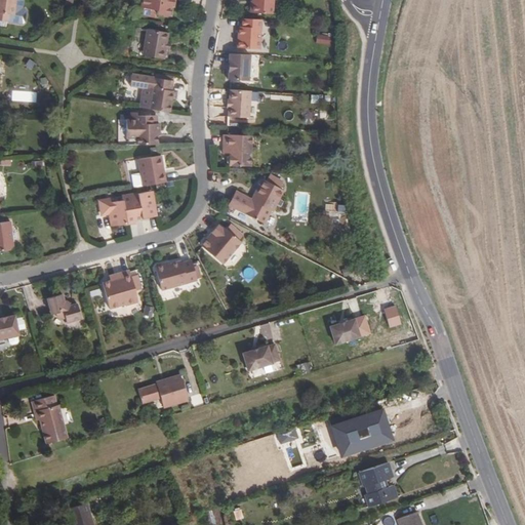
[(0,0),(0,19),(9,21),(11,19),(12,8),(12,6),(9,6),(9,0),(0,0)]
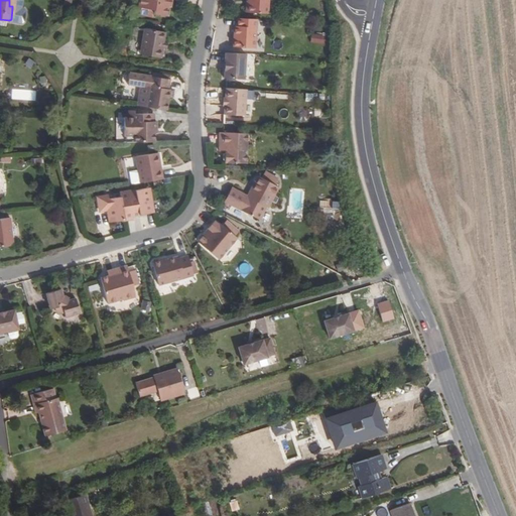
[(138,0),(138,5),(138,7),(139,9),(155,10),(154,14),(168,15),(169,7),(171,7),(172,0),(138,0)]
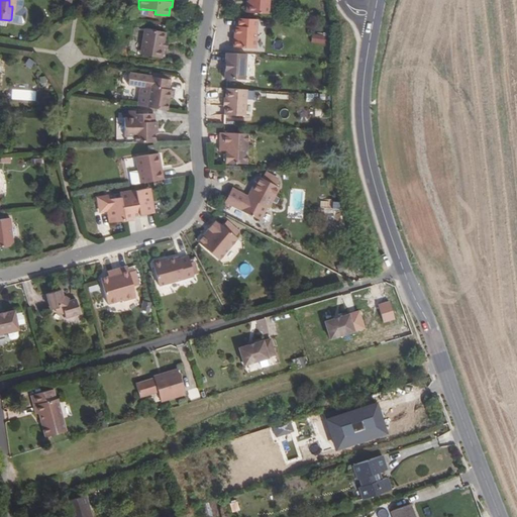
[(270,0),(249,0),(248,14),(269,15),(270,0)]
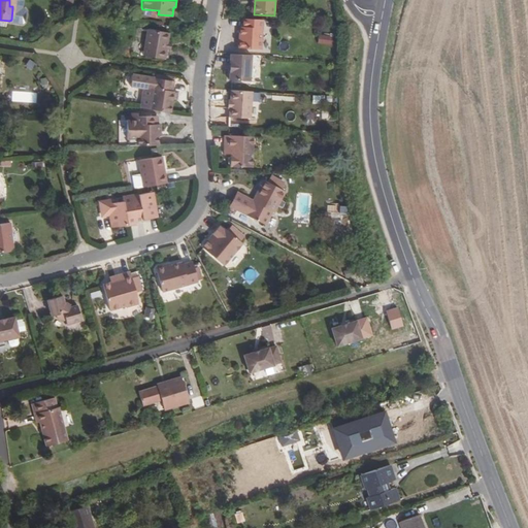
[(261,50),(263,20),(243,19),(242,26),(242,33),(239,33),(238,48),(261,50)]
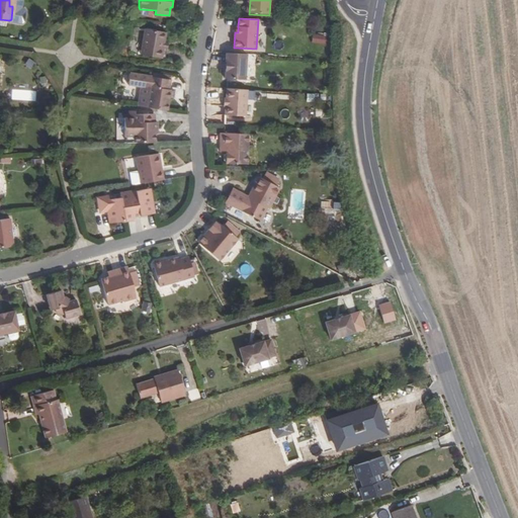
[(164,41),(165,31),(144,28),(140,54),(161,57),(163,47),(164,41)]
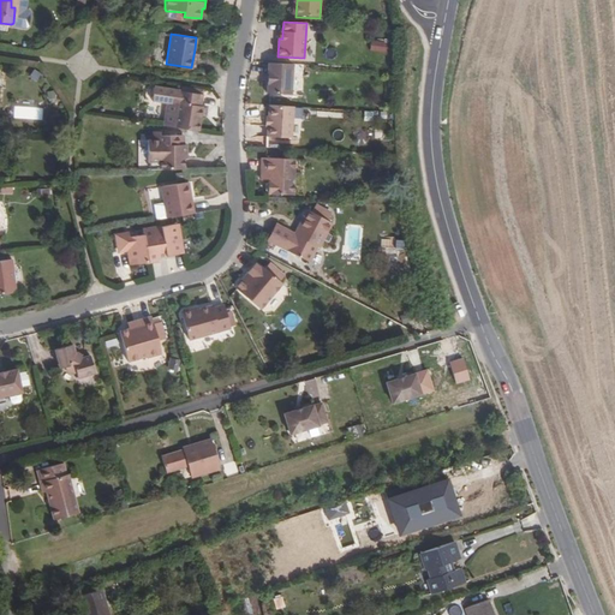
[(270,61),(268,93),(292,94),(296,63),(270,61)]
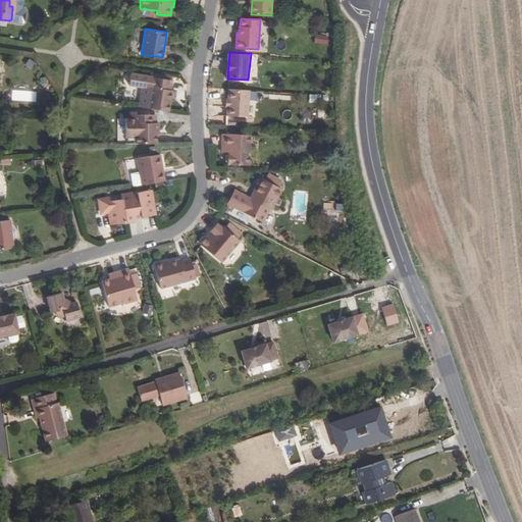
[(140,105),(170,110),(172,96),(170,96),(171,89),(172,79),(151,75),(132,72),(129,84),(143,86),(140,105)]
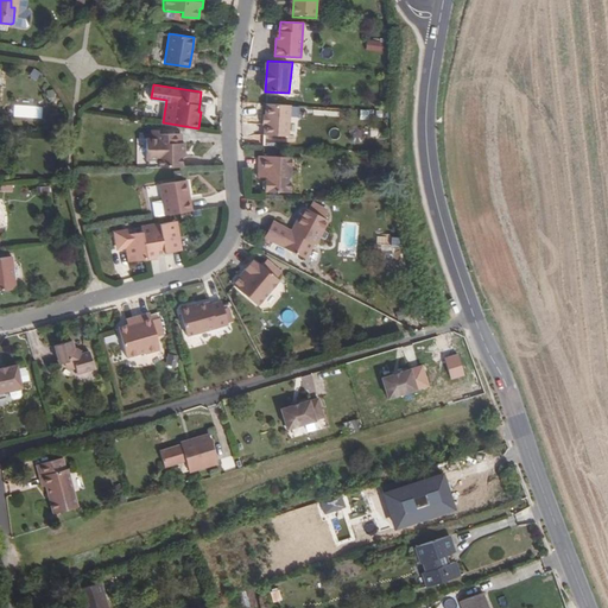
[(289,135),(291,105),(267,103),(266,115),(266,125),(265,135),(289,137),(289,135)]
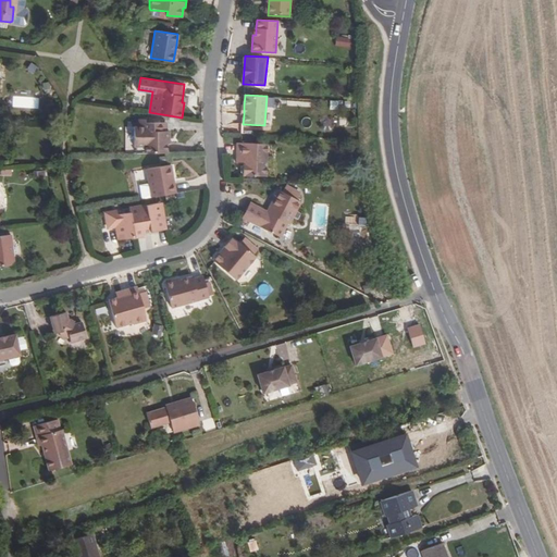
[(166,137),(169,137),(168,130),(165,130),(165,122),(144,122),(144,119),(138,119),(138,126),(133,126),(134,146),(136,146),(136,151),(168,151),(166,143),(166,137)]
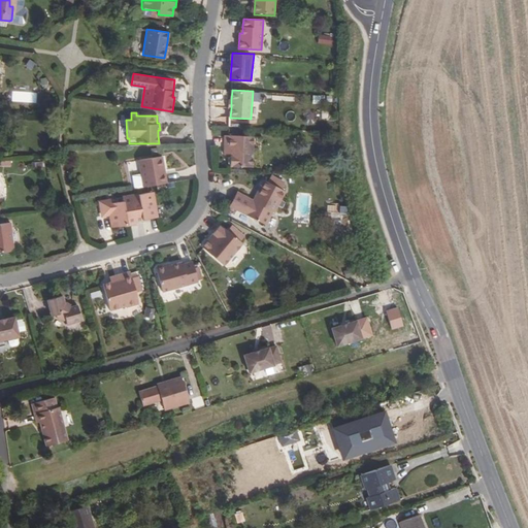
[(249,167),(251,137),(225,136),(225,150),(232,151),(231,156),(231,157),(229,158),(229,164),(231,165),(231,167),(249,167)]
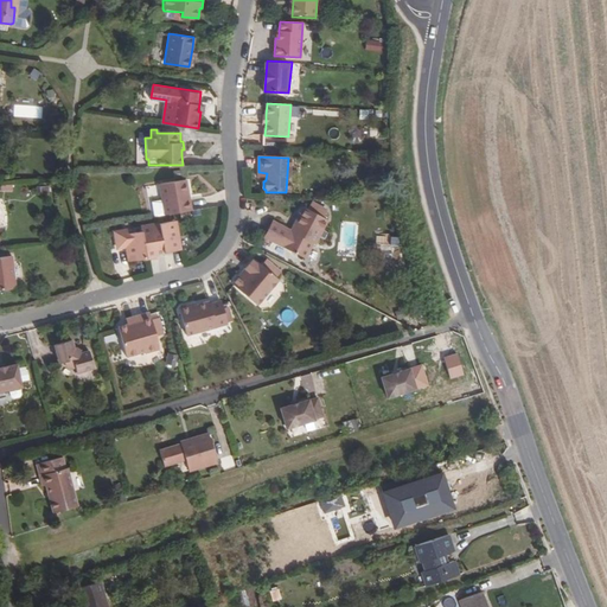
[(191,209),(185,179),(159,184),(163,199),(152,200),(154,216),(191,209)]
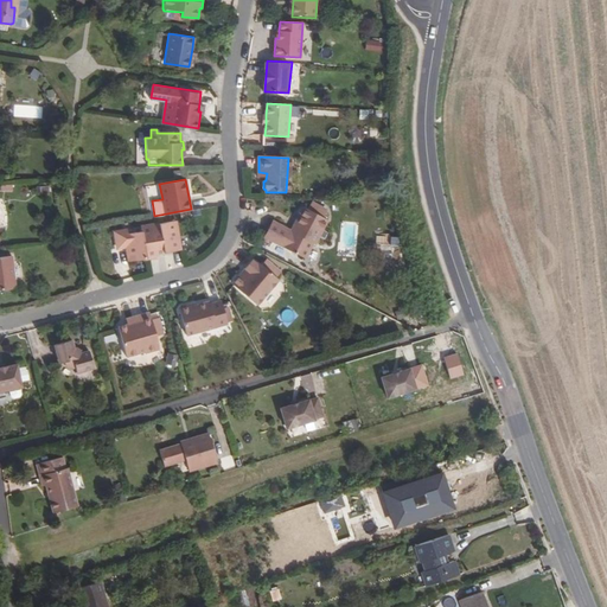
[(315,246),(328,221),(325,219),(317,215),(320,209),(312,204),(310,211),(304,208),(294,225),(298,228),(294,234),(292,231),(273,223),(264,238),(306,260),(314,244),(315,246)]
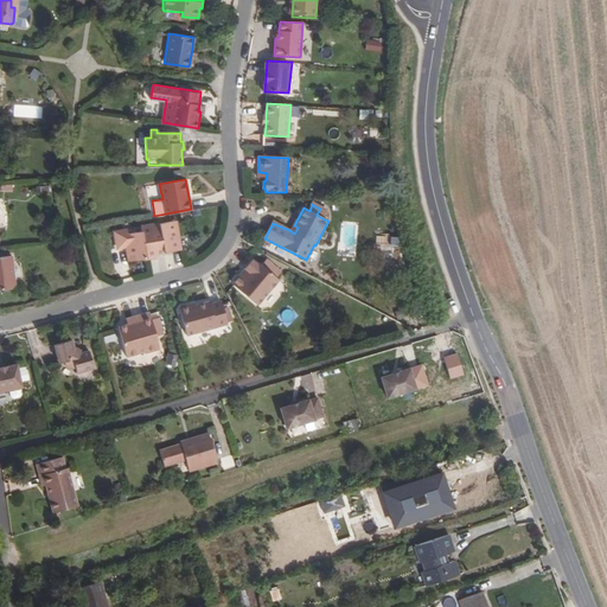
[(325,219),(328,212),(320,209),(317,215),(325,219)]
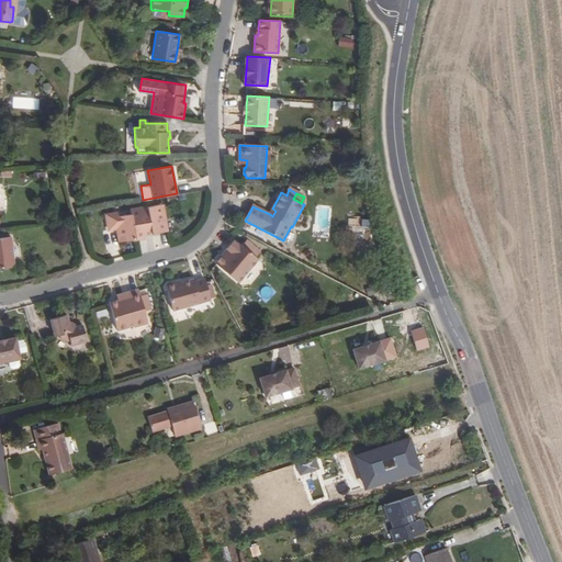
[(168,231),(166,217),(164,218),(163,213),(165,213),(163,203),(139,208),(141,211),(131,213),(119,215),(117,212),(107,214),(110,228),(117,227),(119,234),(124,233),(126,240),(145,237),(145,234),(145,232),(152,231),(152,233),(168,231)]
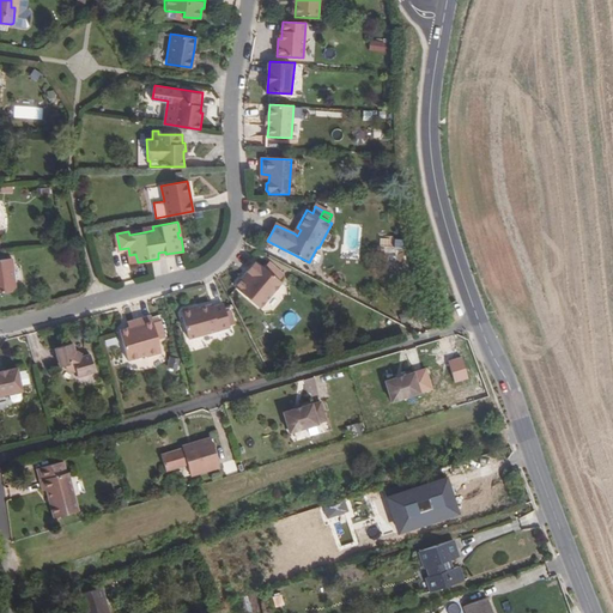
[(0,293),(17,292),(12,259),(0,260),(0,293)]
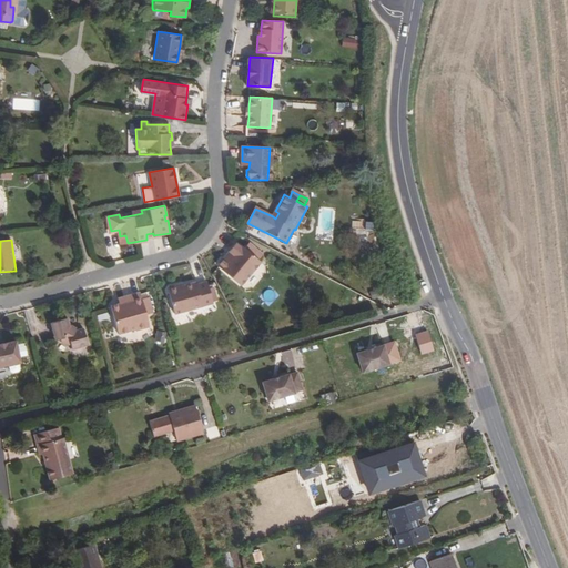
[(261,263),(237,243),(217,266),(241,286),(261,263)]
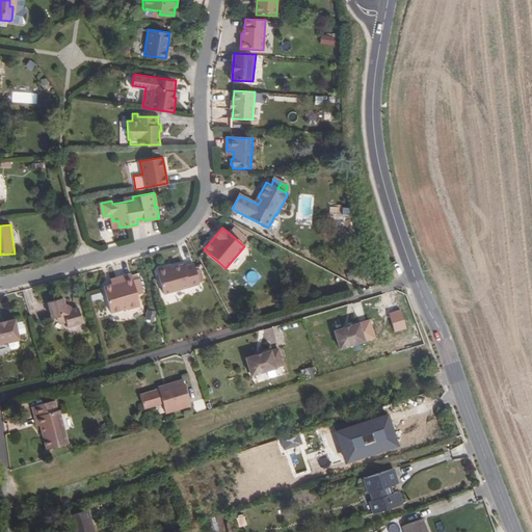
[(200,283),(193,263),(185,266),(184,264),(173,267),(165,269),(164,267),(159,268),(157,272),(163,293),(200,283)]
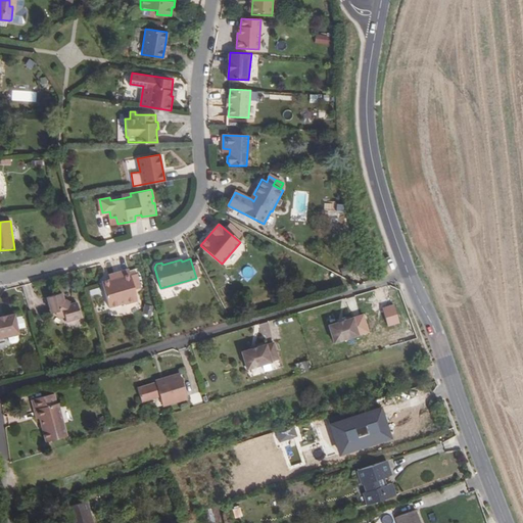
[(138,300),(129,269),(113,273),(115,278),(109,279),(102,281),(109,307),(126,303),(126,304),(138,300)]
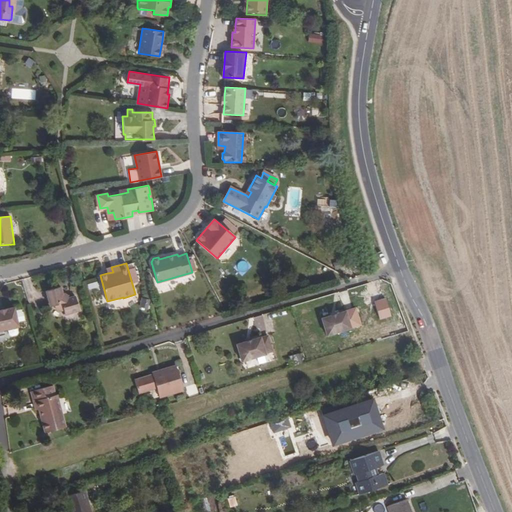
[(59,284),(45,288),(49,304),(53,303),(54,307),(62,311),(64,310),(65,314),(80,310),(76,295),(69,297),(61,292),(59,284)]
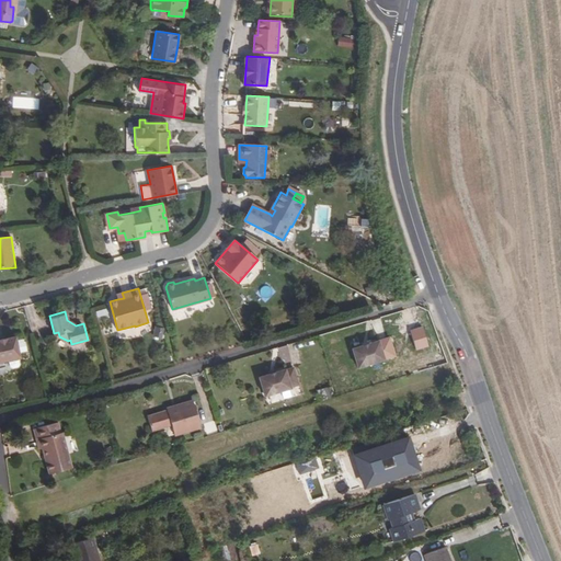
[(0,340),(0,362),(20,357),(14,336),(0,340)]
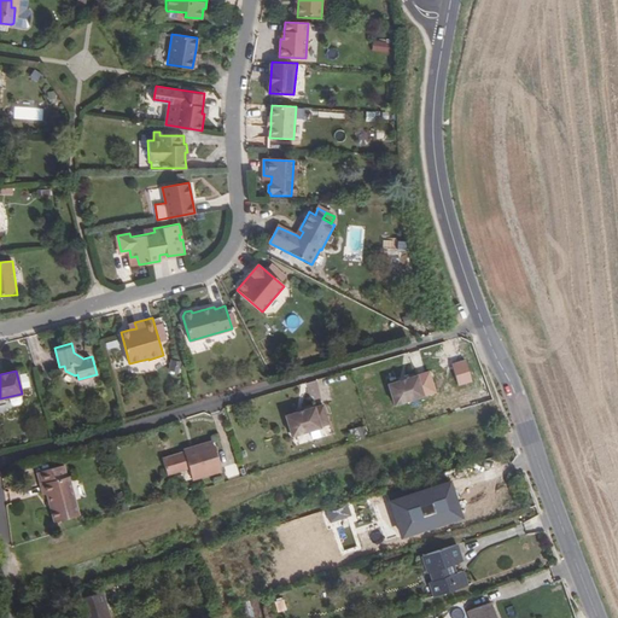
[(390,384),(396,404),(425,396),(425,395),(433,391),(427,373),(419,375),(419,374),(390,384)]
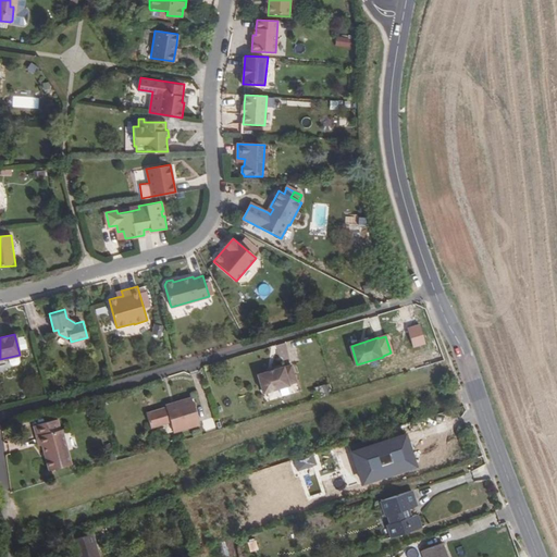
[(284,366),(259,373),(264,393),(291,385),(289,384),(297,382),(293,364),(284,367),(284,366)]
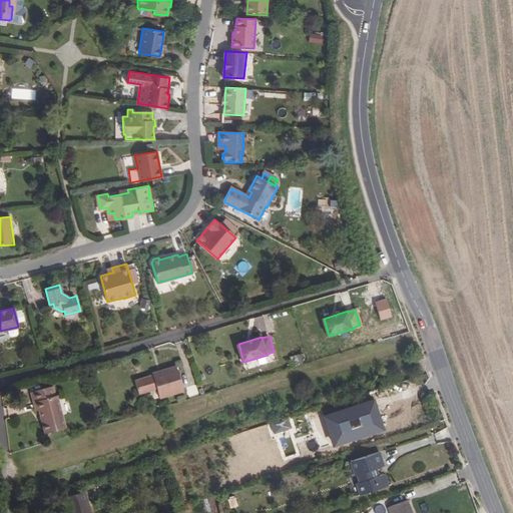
[(291,356),(292,365),(301,364),(300,355),(291,356)]
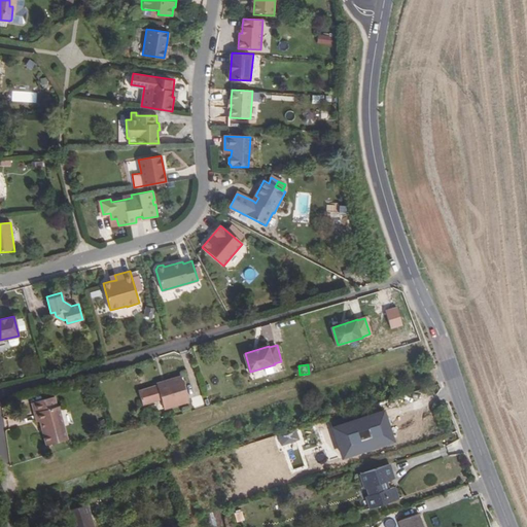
[(138,391),(142,405),(161,399),(164,410),(189,401),(181,376),(169,380),(169,382),(156,386),(138,391)]
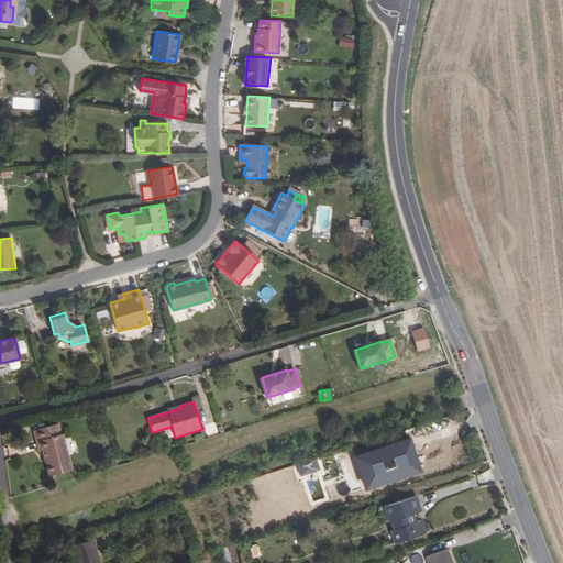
[(40,440),(35,441),(37,450),(42,450),(50,475),(72,470),(63,434),(61,434),(57,424),(37,429),(40,440)]
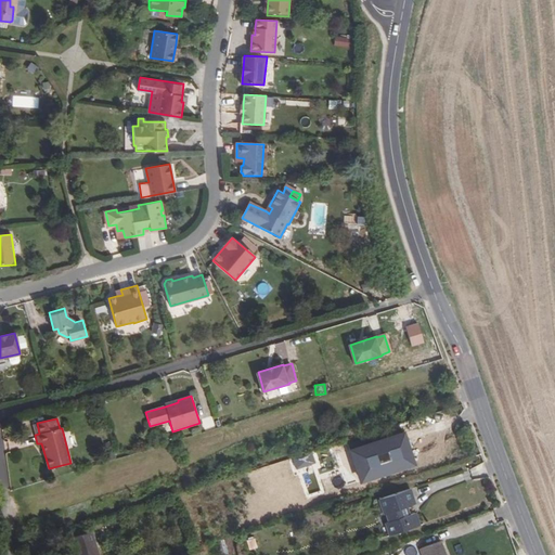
[(376,457),(374,459),(370,443),(349,450),(360,482),(379,476),(377,468),(379,467),(376,457)]
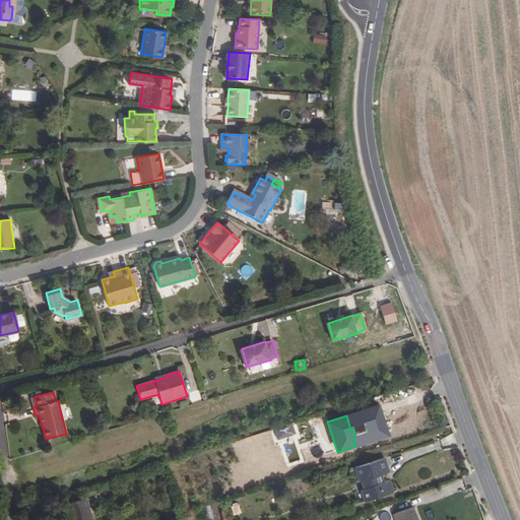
[(108,430),(105,419),(99,421),(103,431),(108,430)]
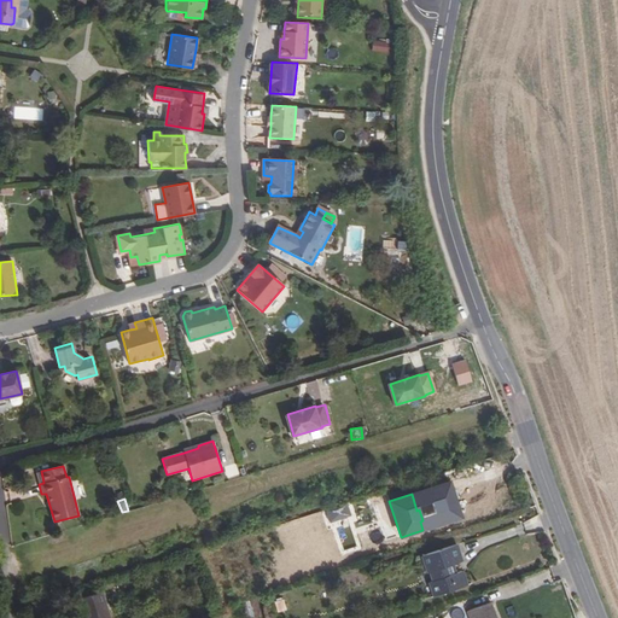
[(344,505),(334,508),(337,517),(347,513),(344,505)]
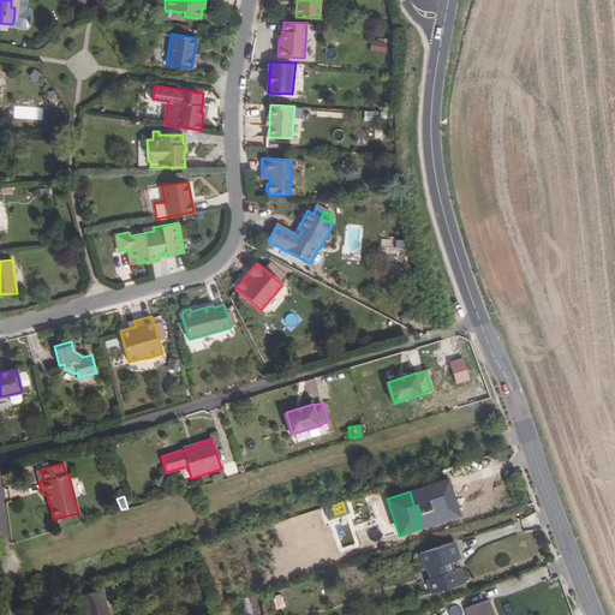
[(431,595),(466,583),(461,567),(454,571),(451,562),(460,559),(454,541),(419,553),(425,571),(427,571),(429,578),(427,579),(431,595)]
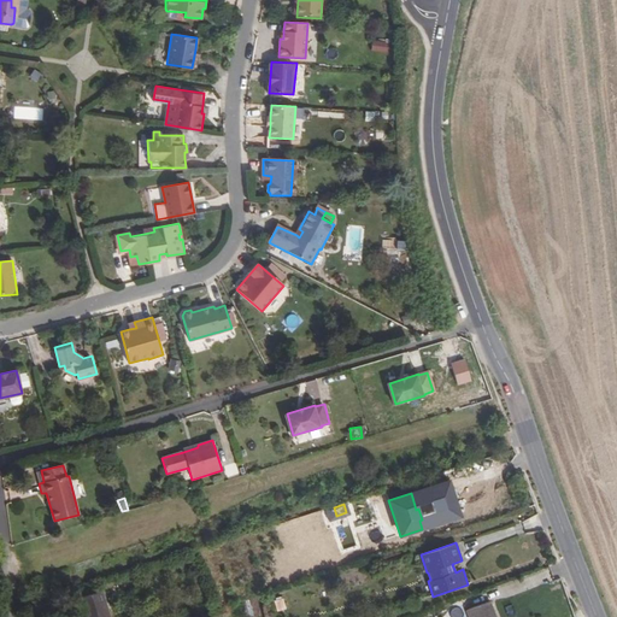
[(110,616),(101,591),(78,598),(84,616),(110,616)]
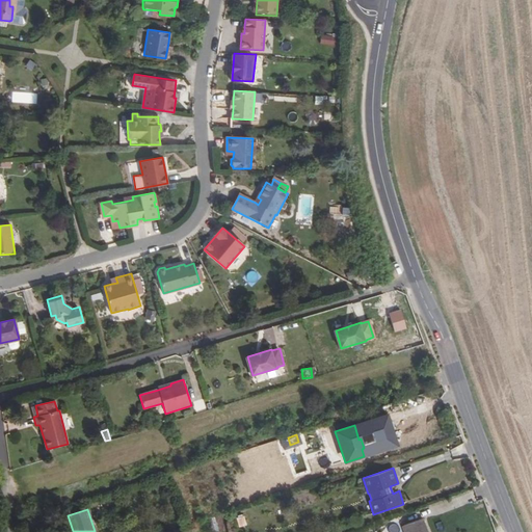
[(221,516),(210,521),(213,531),(220,531),(227,530),(221,516)]
